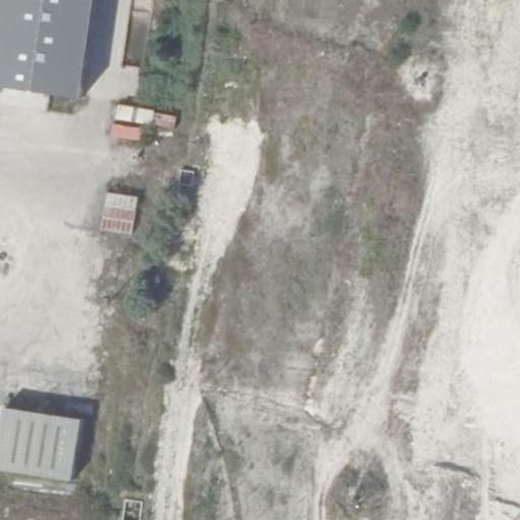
[(0,0),(0,82),(78,92),(90,0),(0,0)]
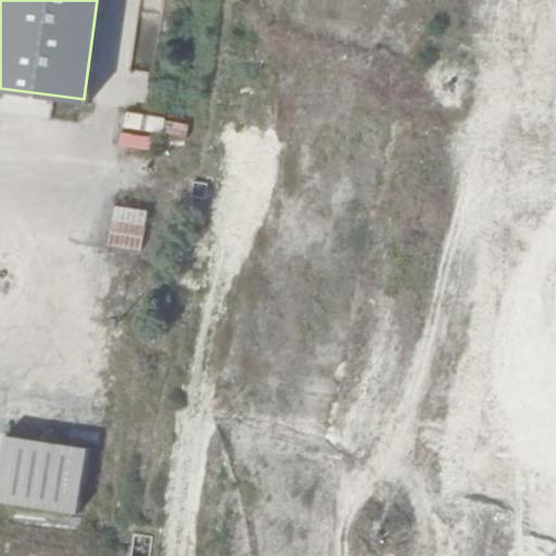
[(186,135),(187,118),(122,115),(119,146),(151,148),(152,133),(186,135)]
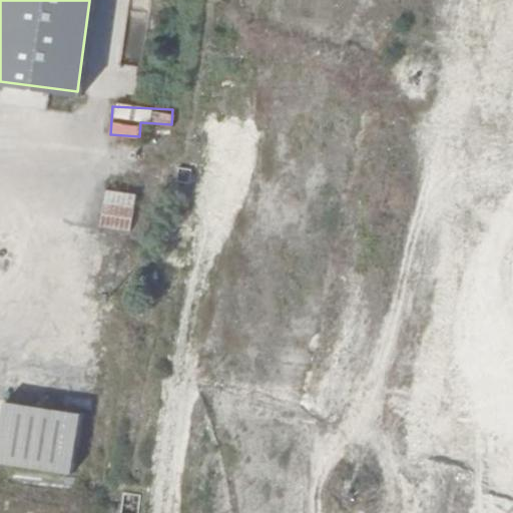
[(104,187),(98,226),(129,231),(135,192),(104,187)]
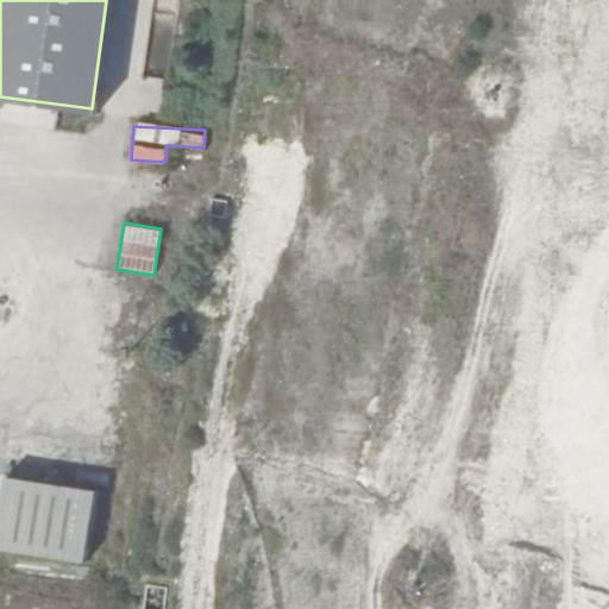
[(98,382),(99,353),(85,352),(82,382),(98,382)]
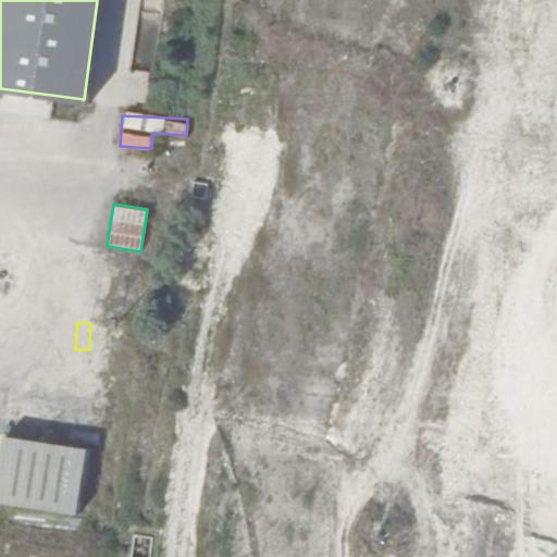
[(87,390),(88,375),(54,374),(53,387),(87,390)]
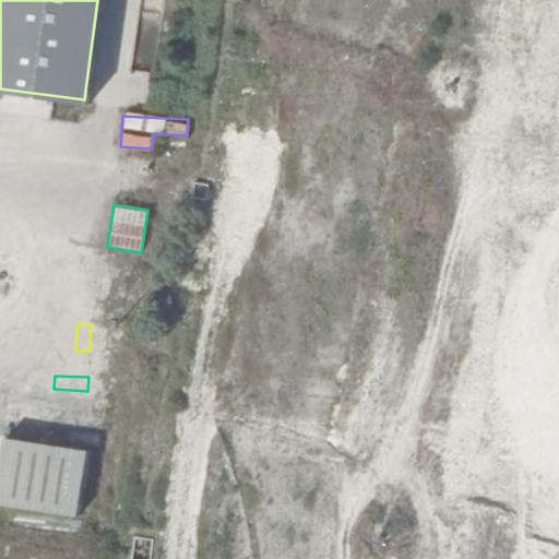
[(0,436),(0,437),(0,502),(80,514),(88,448),(0,436)]
